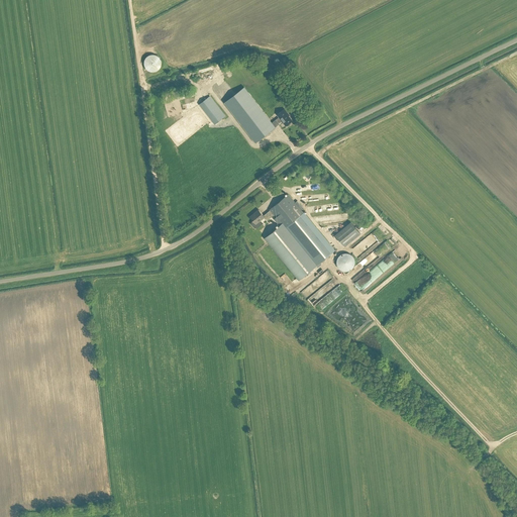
[(244,87),(225,102),(255,142),(275,127),(272,122),(244,87)]
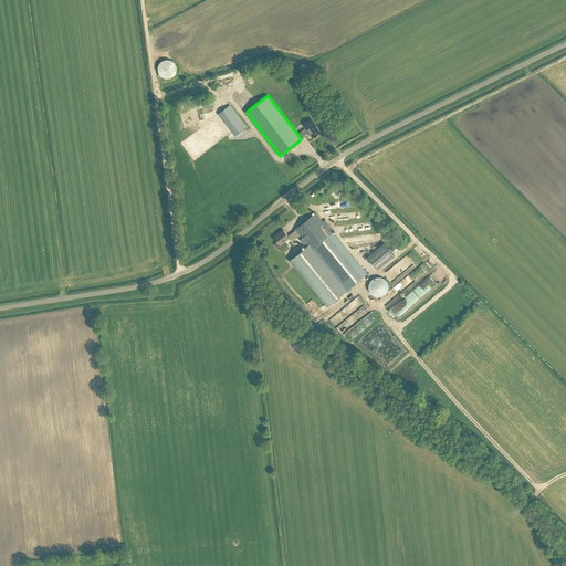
[(230,105),(219,113),(236,135),(247,127),(230,105)]
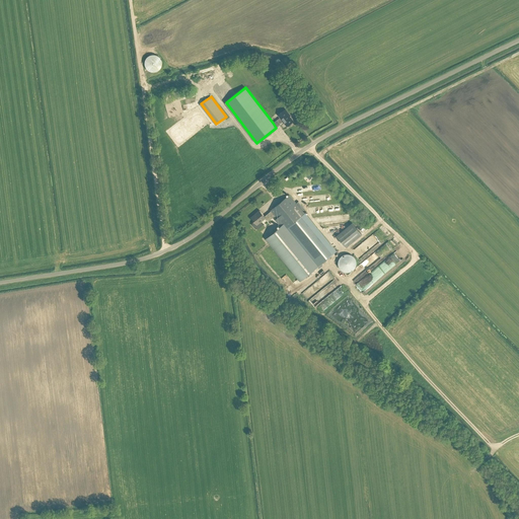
[(280,117),(276,121),(279,125),(280,125),(283,122),(284,122),(287,126),(293,121),(285,109),(279,115),(280,117)]
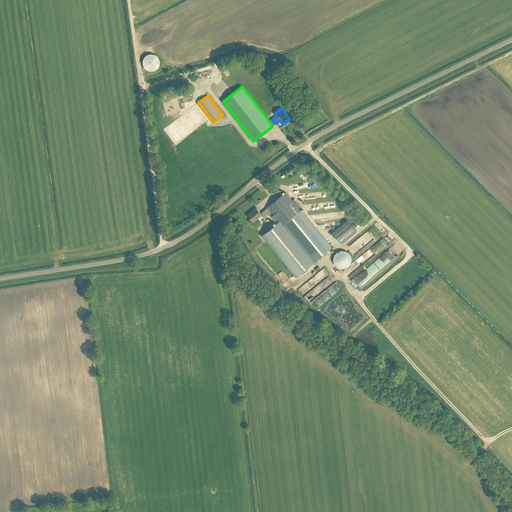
[(256,207),(248,214),(251,218),(250,219),(249,220),(249,221),(249,223),(251,225),(252,226),(254,226),(255,225),(259,222),(257,219),(262,215),(265,218),(271,213),(273,215),(272,216),(277,223),(262,235),(296,277),(312,263),(331,248),(298,207),(300,206),(294,198),(292,200),(286,192),(266,208),(267,208),(261,213),(256,207)]
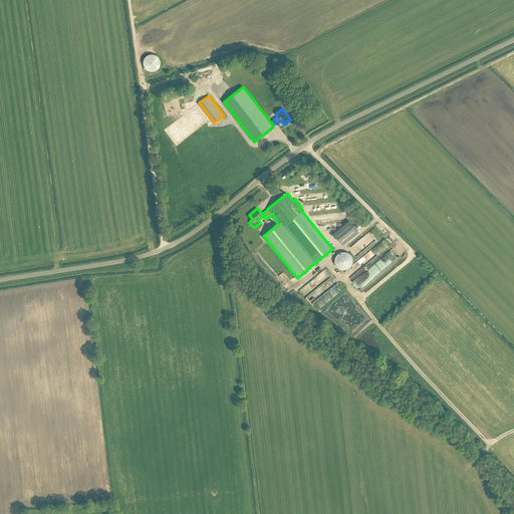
[(343,245),(358,232),(349,221),(333,233),(343,245)]
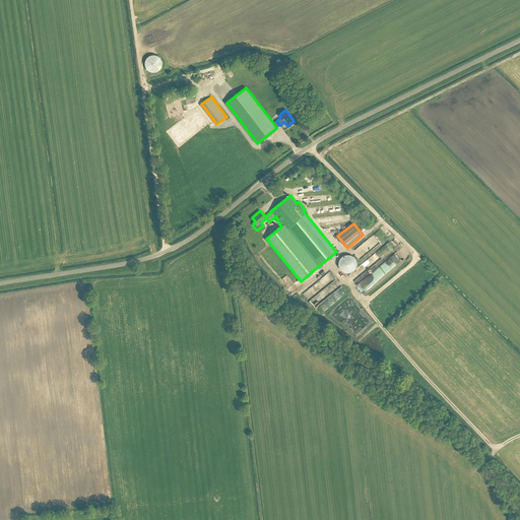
[(387,246),(391,242),(387,238),(383,242),(387,246)]
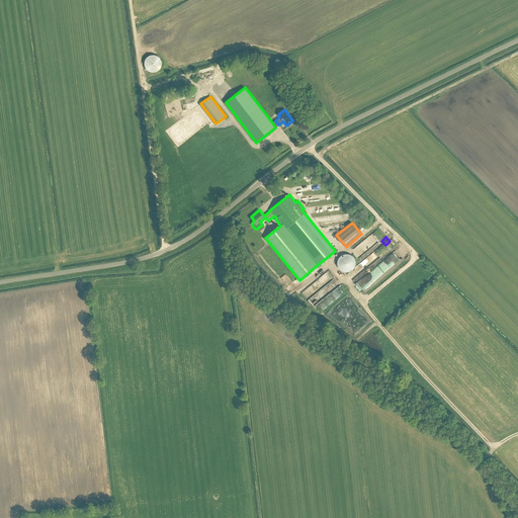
[(349,271),(379,249),(376,245),(346,267),(349,271)]
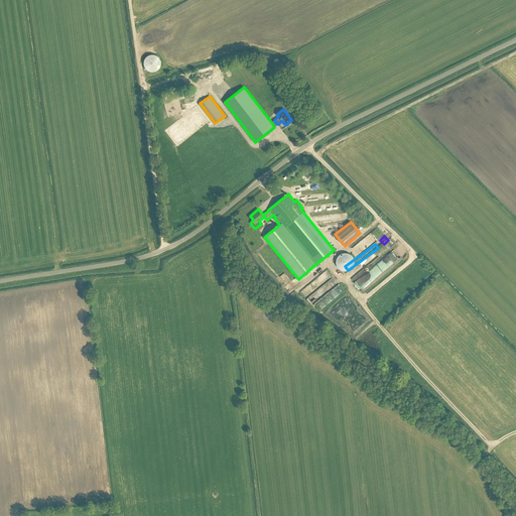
[(345,282),(352,291),(393,258),(386,250),(358,272),(356,269),(350,274),(348,272),(342,277),(346,282),(345,282)]
